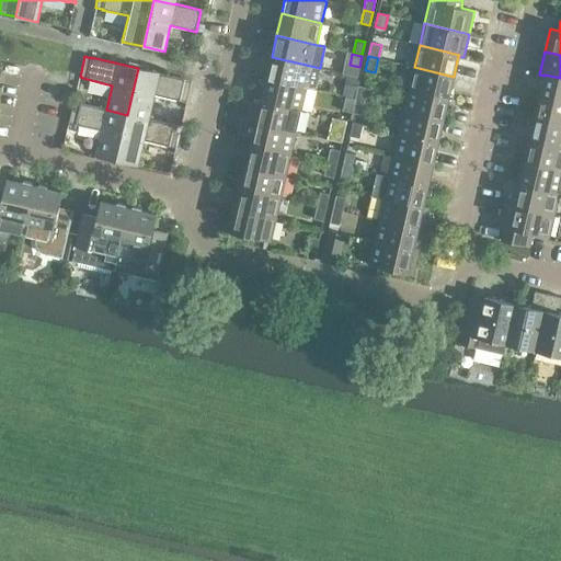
[(315,90),(320,68),(272,57),(266,79),(306,89),(315,90)]
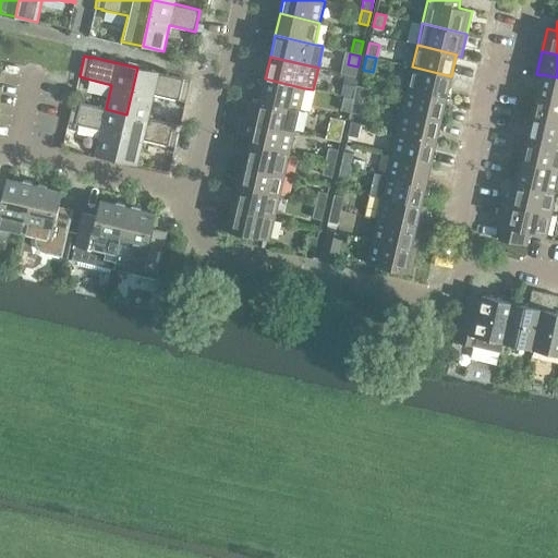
[(446,98),(451,76),(412,67),(407,88),(446,98)]
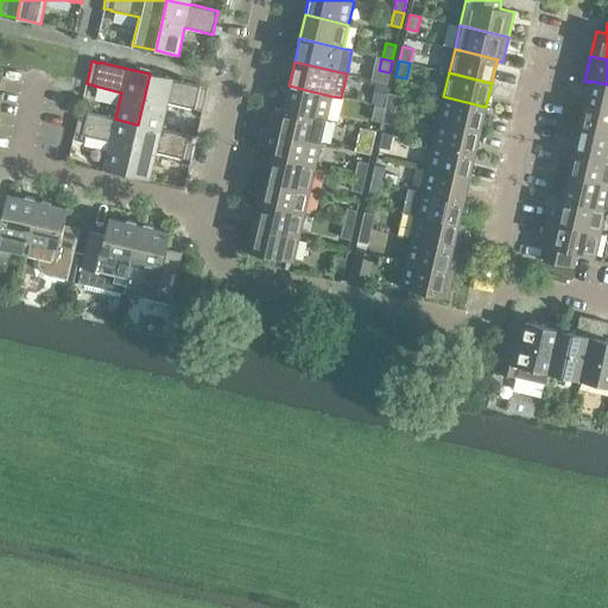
[(201,86),(165,77),(150,74),(138,125),(160,130),(162,130),(168,103),(195,109),(202,111),(208,88),(201,87),(201,86)]
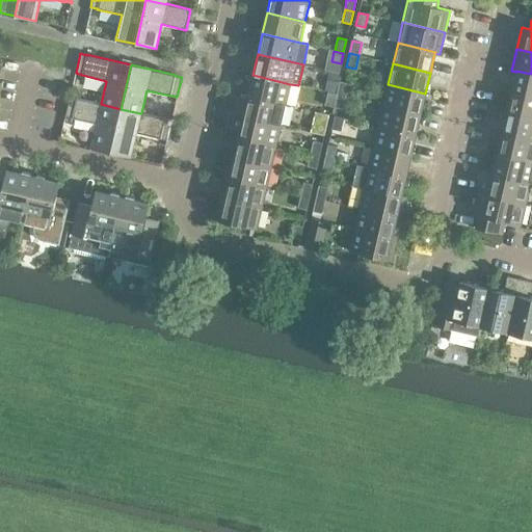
[(531,74),(516,71),(516,72),(512,91),(531,96),(531,74)]
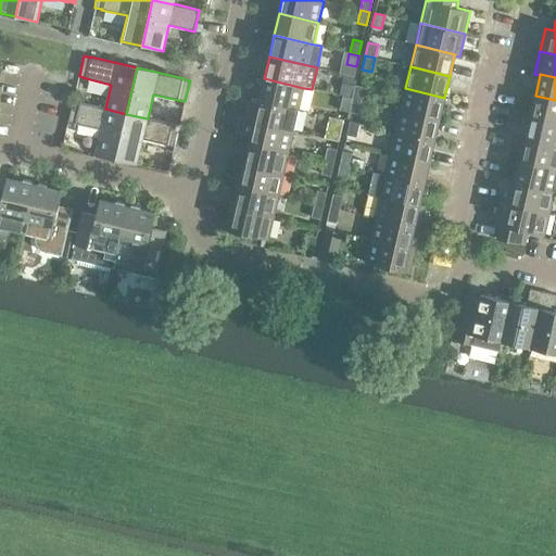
[(299,110),(303,88),(264,78),(258,100),(299,110)]
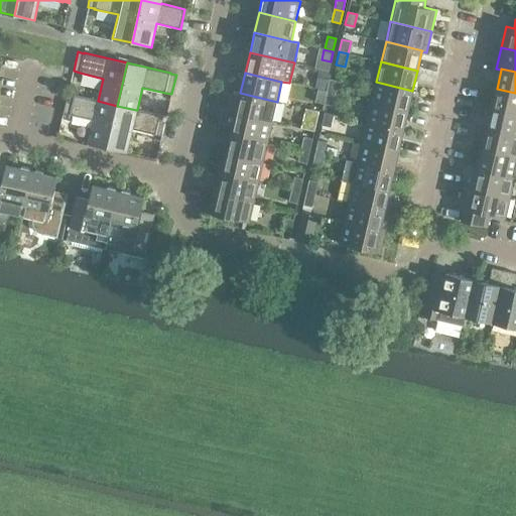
[(330,80),(327,79),(320,78),(318,88),(327,90),(330,80)]
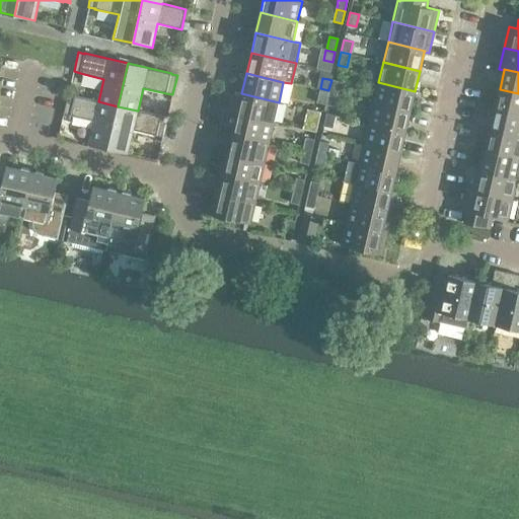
[(340,82),(336,81),(331,80),(328,92),(338,94),(340,82)]
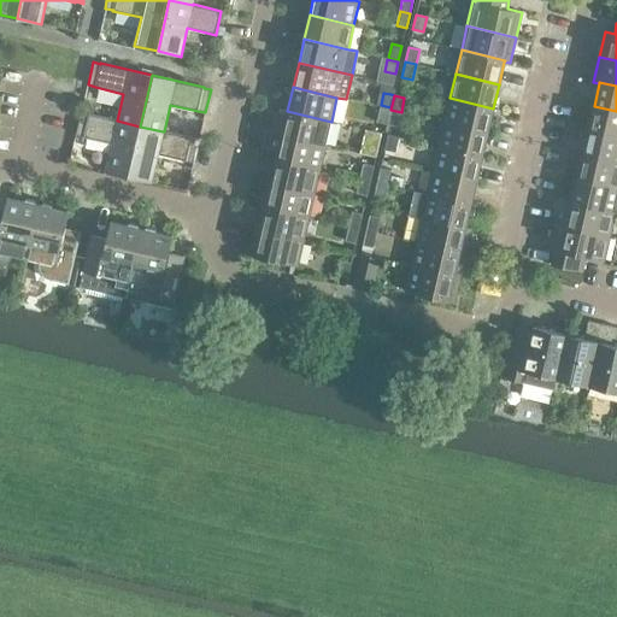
[(488,133),(493,109),(450,98),(445,122),(488,133)]
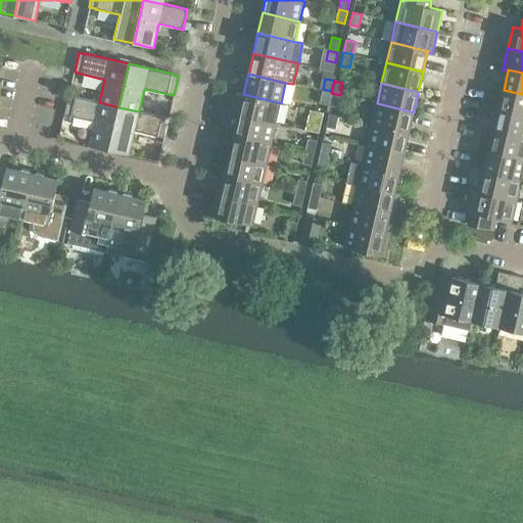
[(522,115),(522,94),(504,90),(498,110),(522,115)]
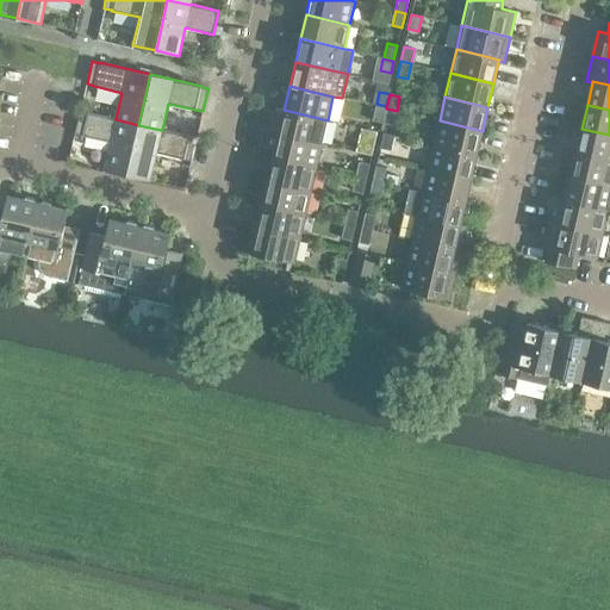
[(383,123),(386,109),(375,106),(373,120),(383,123)]
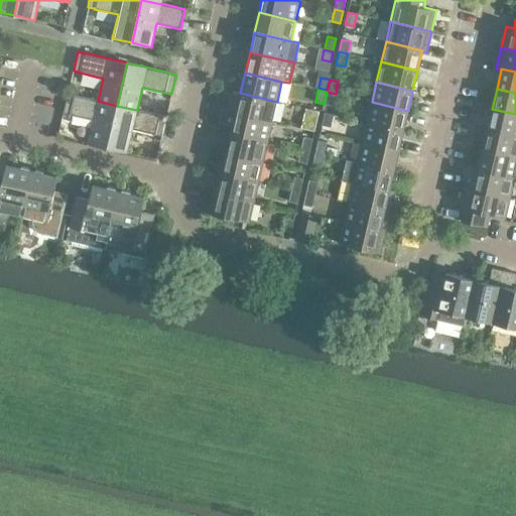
[(333,106),(336,94),(327,92),(324,104),(333,106)]
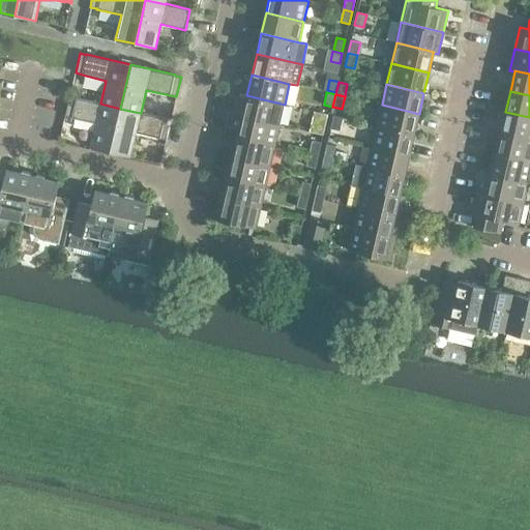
[(280,125),(285,105),(246,95),(242,116),(280,125)]
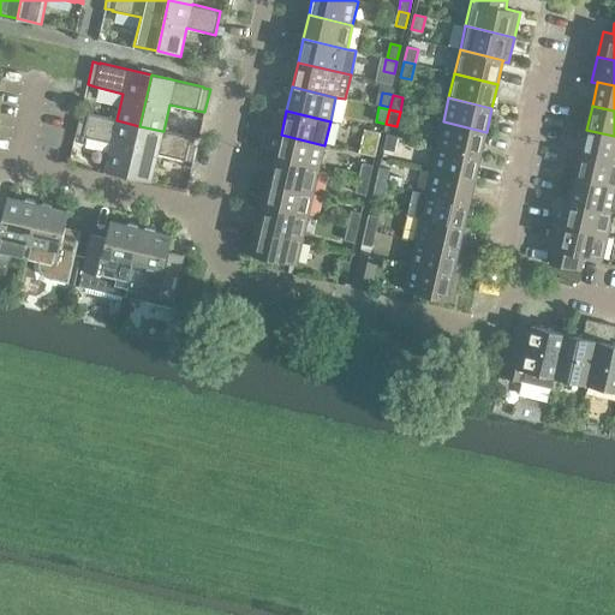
[(127,178),(139,126),(117,120),(89,113),(87,123),(79,120),(76,135),(83,137),(111,144),(105,172),(127,178)]
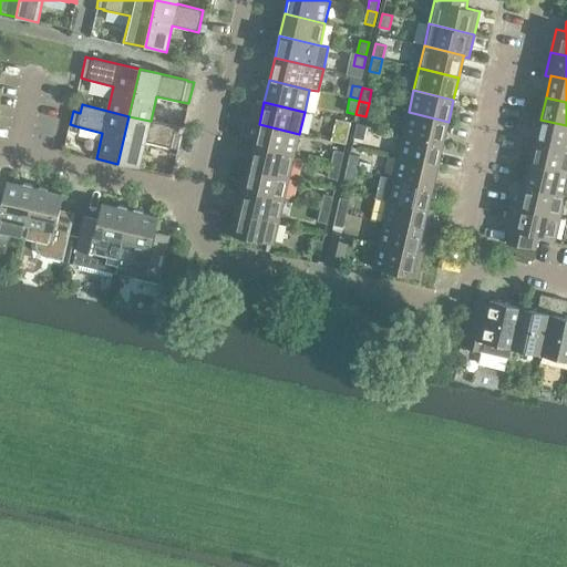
[(443,144),(449,122),(409,112),(403,134),(443,144)]
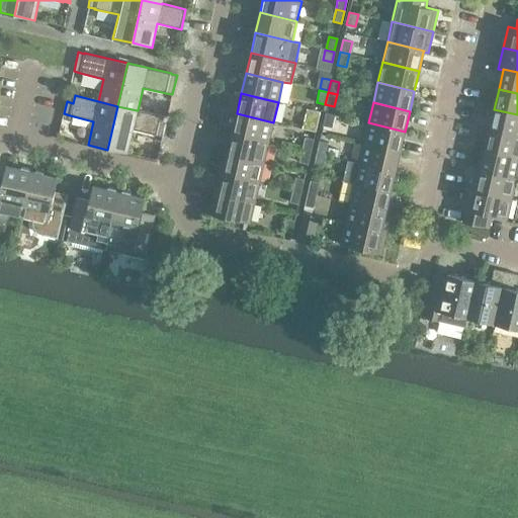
[(161,115),(138,110),(137,110),(117,106),(107,150),(126,154),(133,130),(156,136),(163,137),(165,124),(159,122),(161,115)]
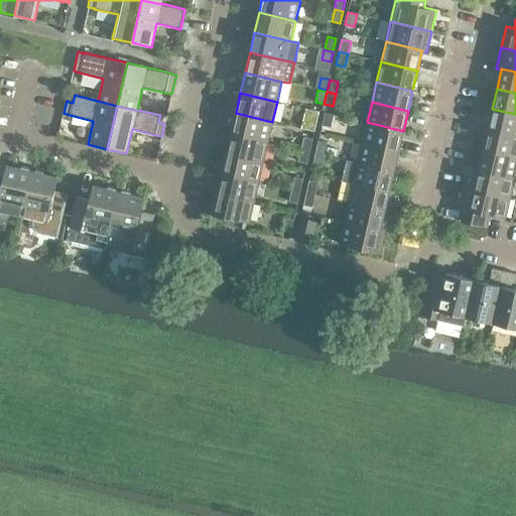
[(515,135),(515,114),(492,109),(488,129),(515,135)]
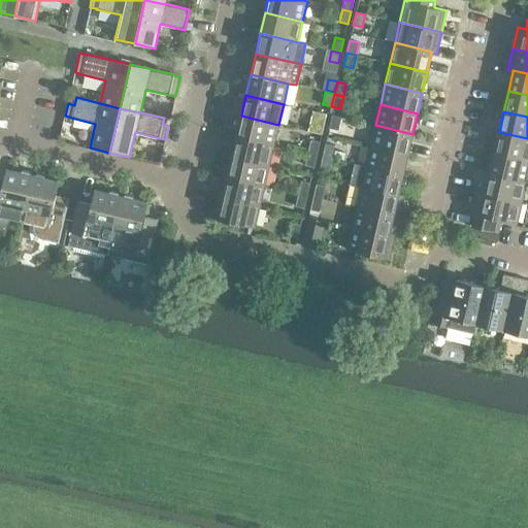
[(273,144),(278,125),(241,116),(236,136),(273,144)]
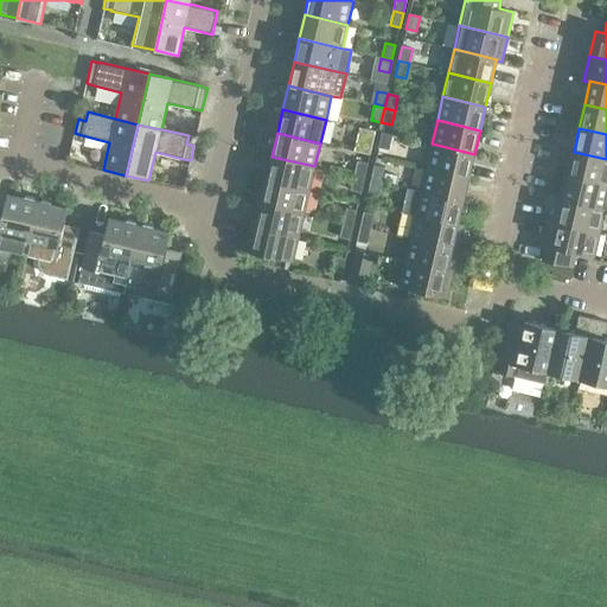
[(378,147),(389,149),(393,135),(382,133),(378,147)]
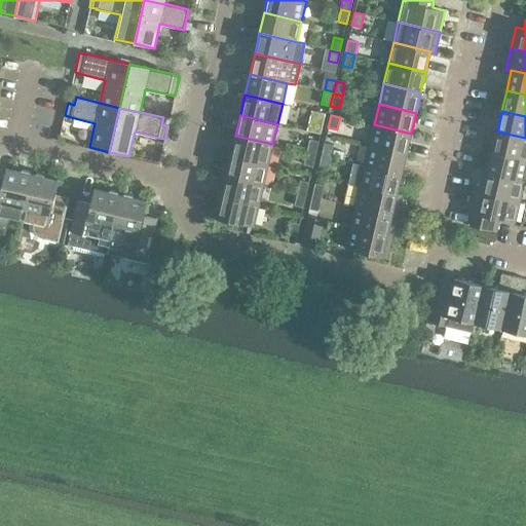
[(315,120),(313,132),(321,134),(323,121),(315,120)]
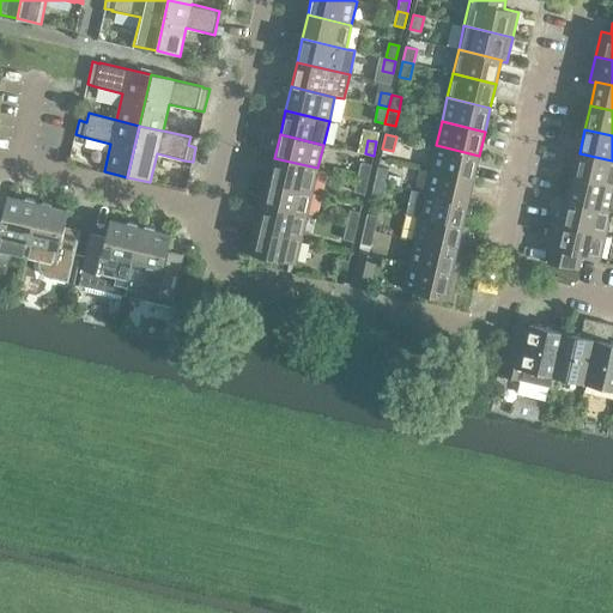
[(473,180),(479,156),(436,145),(430,169),(473,180)]
